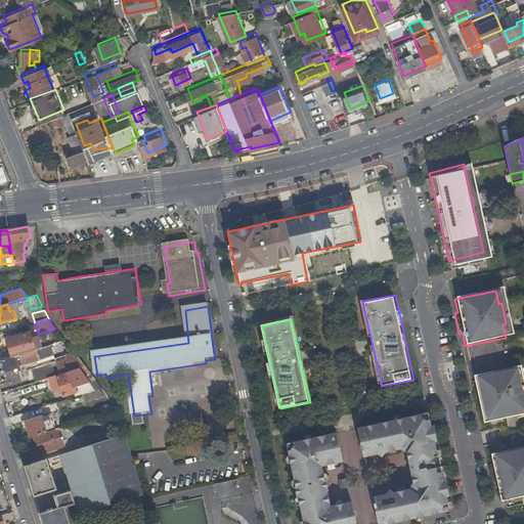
[(33,351),(28,335),(5,342),(11,359),(33,351)]
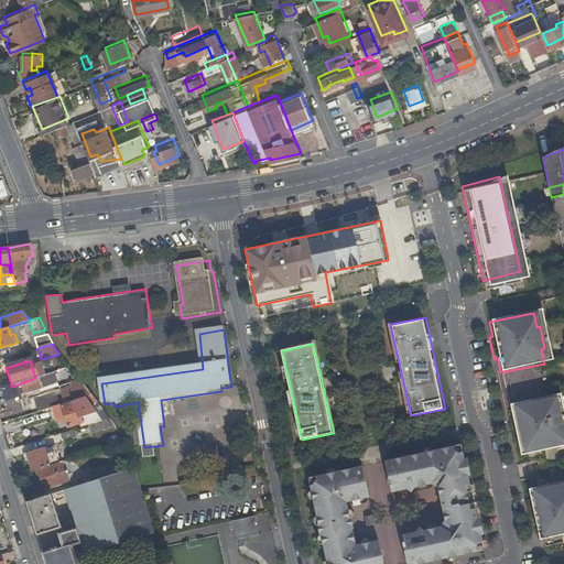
[(38,378),(41,389),(42,388),(51,386),(46,375),(38,378)]
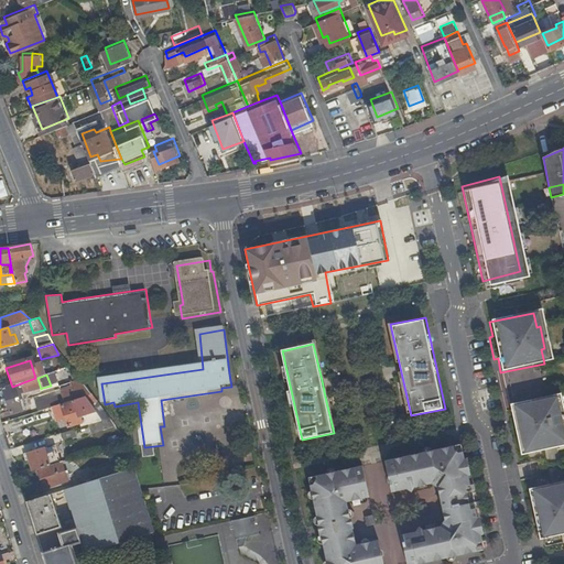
[(41,389),(38,378),(35,378),(12,387),(2,390),(11,415),(25,410),(21,396),(41,389)]
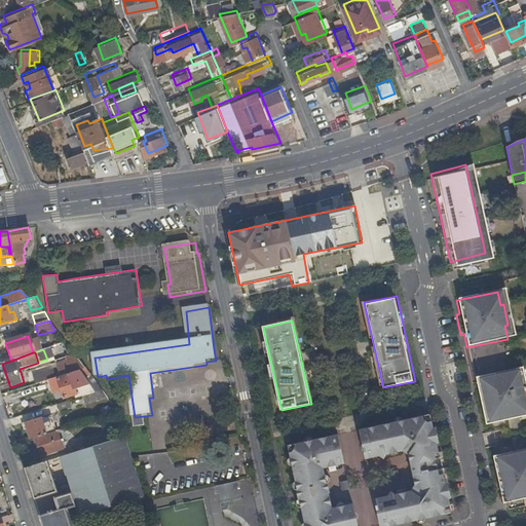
[(81,369),(76,362),(54,369),(58,377),(80,369),(81,369)]
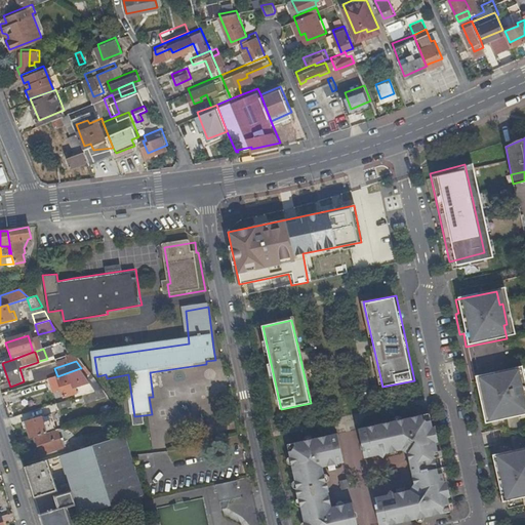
[(57,376),(54,368),(31,376),(34,385),(49,379),(57,376)]
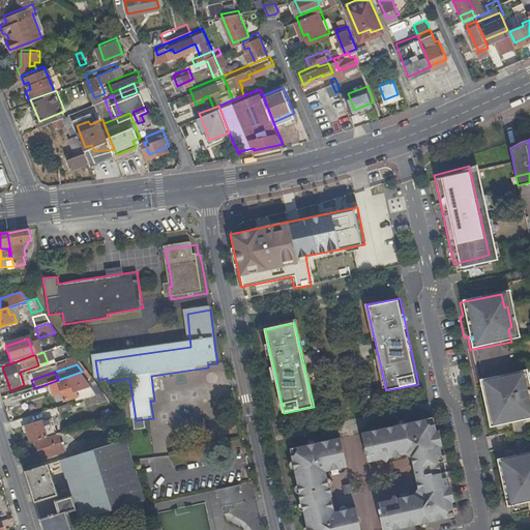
[(58,380),(50,383),(53,393),(60,391),(64,406),(82,400),(95,394),(81,372),(58,380)]
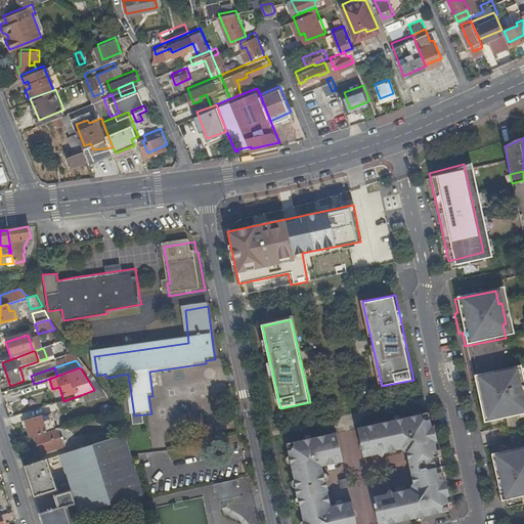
[(513,369),(472,378),(475,391),(471,392),(476,412),(479,411),(482,425),(522,417),(519,403),(523,402),(518,382),(515,383),(513,369)]
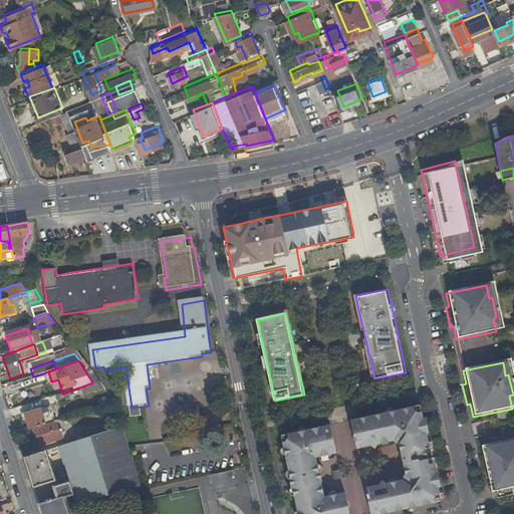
[(92,382),(79,388),(81,395),(99,390),(94,382),(92,382)]
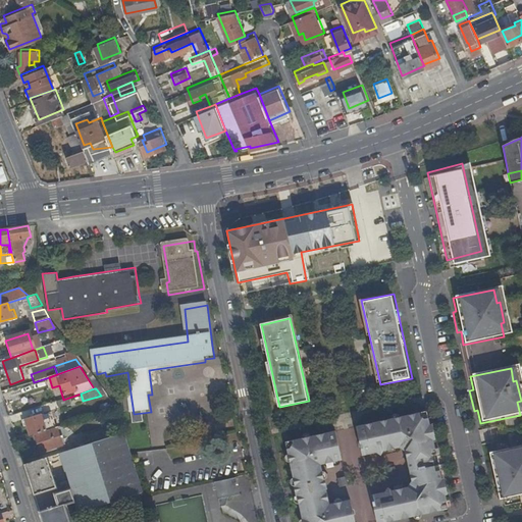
[(25,428),(29,437),(35,435),(54,428),(49,411),(20,421),(23,428),(25,428)]
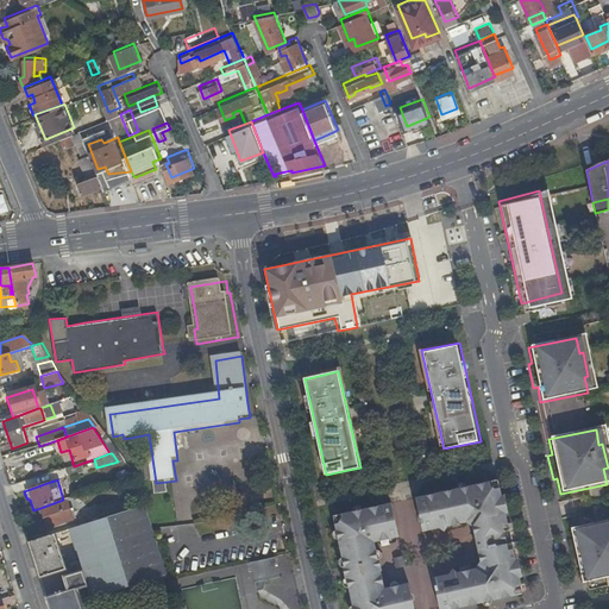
[(419,498),(420,507),(424,523),(426,532),(446,527),(451,531),(454,526),(477,521),(478,519),(481,520),(482,520),(483,527),(481,529),(488,558),(490,559),(491,566),(490,566),(489,569),(488,567),(464,572),(459,569),(456,573),(435,578),(437,586),(441,603),(441,608),(456,608),(526,595),(501,481),(427,496),(419,498)]
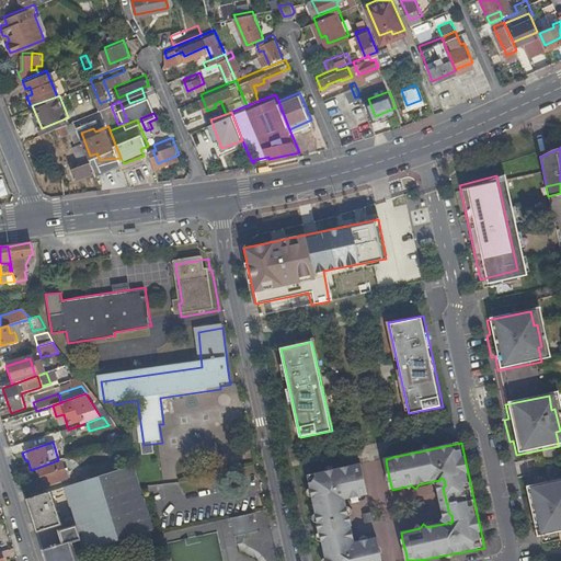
[(58,460),(37,468),(44,488),(67,479),(61,460),(58,460)]
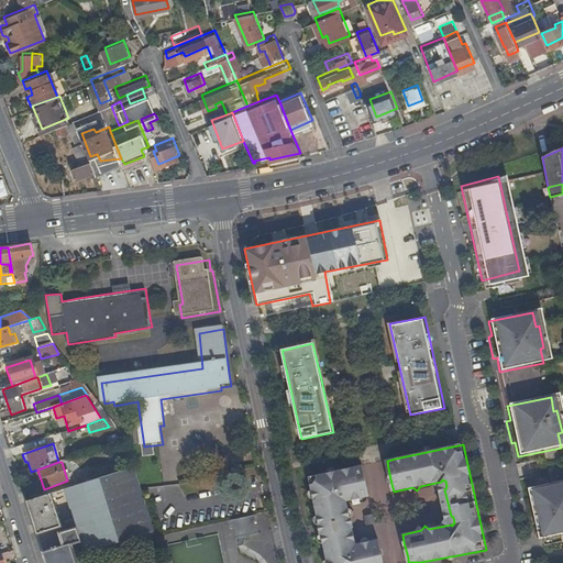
[(91,470),(95,479),(119,471),(116,462),(91,470)]
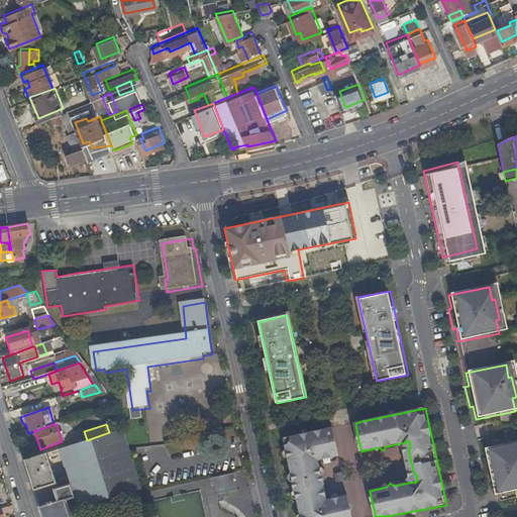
[(334,427),(285,438),(301,516),(352,516),(348,496),(325,501),(324,495),(326,494),(320,467),(318,468),(317,461),(340,456),(334,427)]
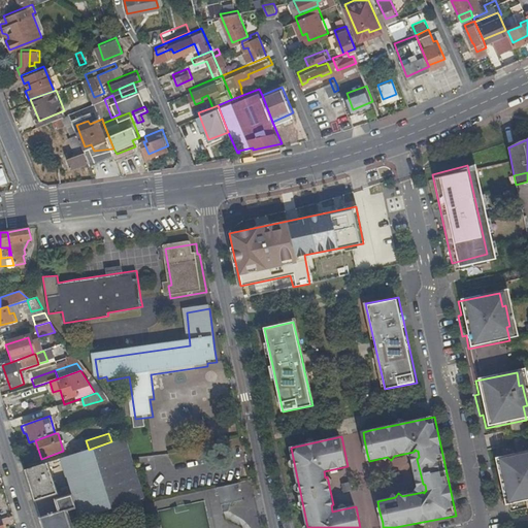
[(42,464),(24,470),(42,527),(67,527),(62,512),(73,508),(76,519),(103,510),(137,499),(142,518),(144,527),(150,527),(145,508),(142,497),(129,454),(126,437),(111,441),(89,450),(57,460),(67,490),(52,495),(42,464)]
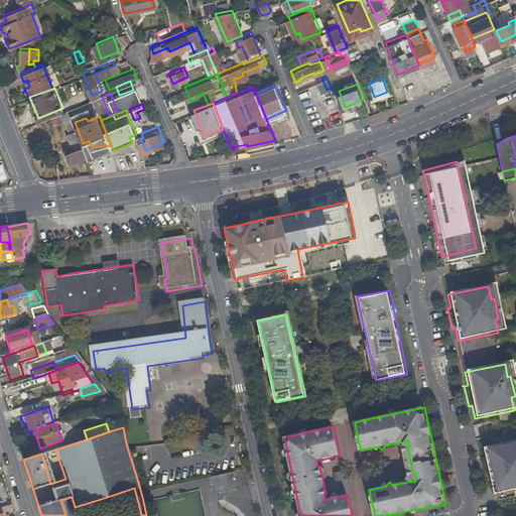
[(515,441),(481,449),(484,463),(481,463),(485,484),(488,483),(491,496),(515,490),(515,441)]
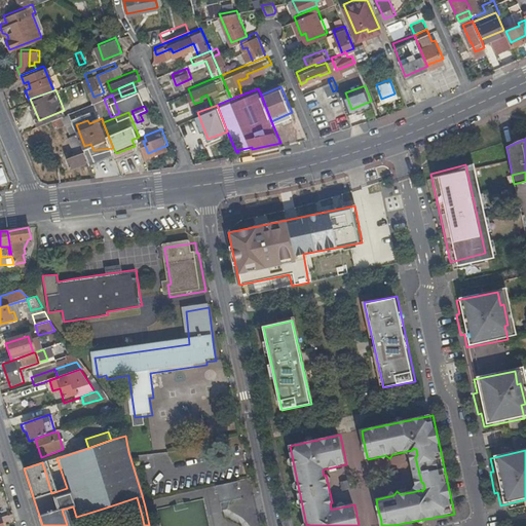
[(225,506),(228,497),(239,494),(236,478),(215,483),(220,508),(225,506)]
